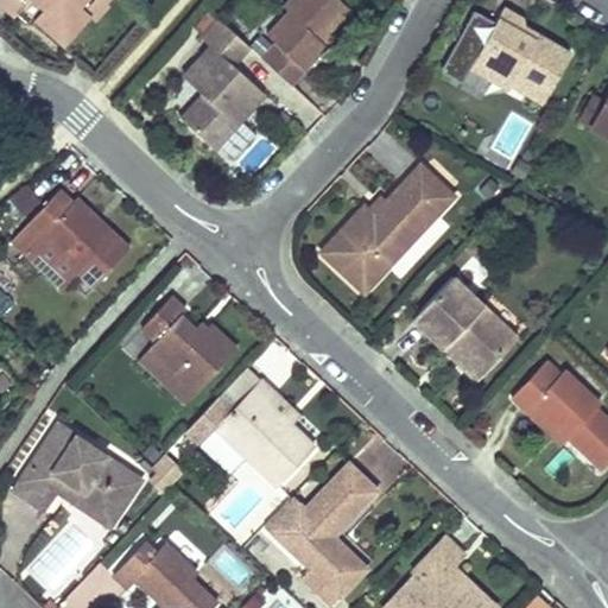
[(14,0),(0,0),(0,4),(10,13),(12,10),(18,2),(14,0)]
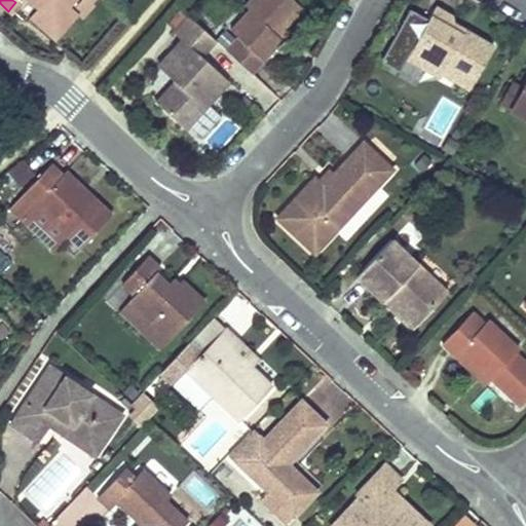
[(39,0),(12,0),(15,2),(28,13),(52,36),(64,22),(39,0)]
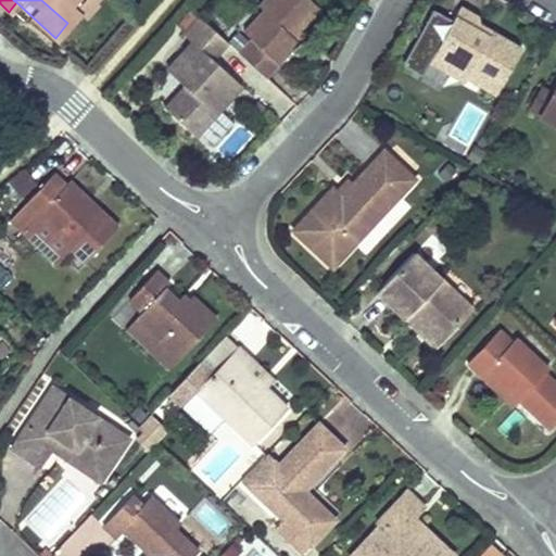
[(41,0),(67,23),(75,14),(86,0),(41,0)]
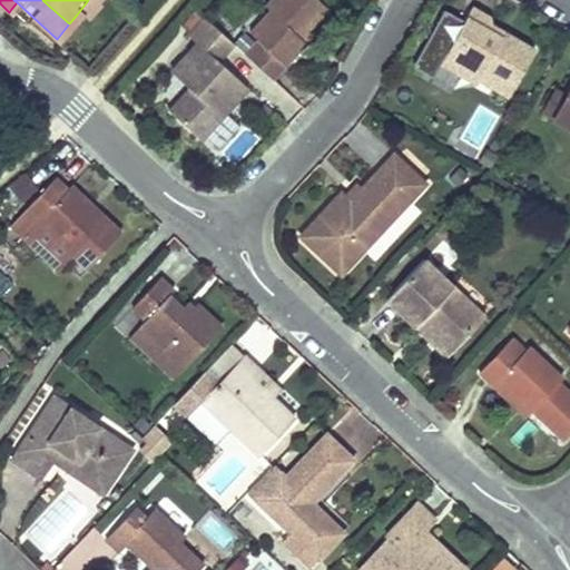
[(95,0),(88,0),(77,15),(86,21),(100,5),(97,1),(95,0)]
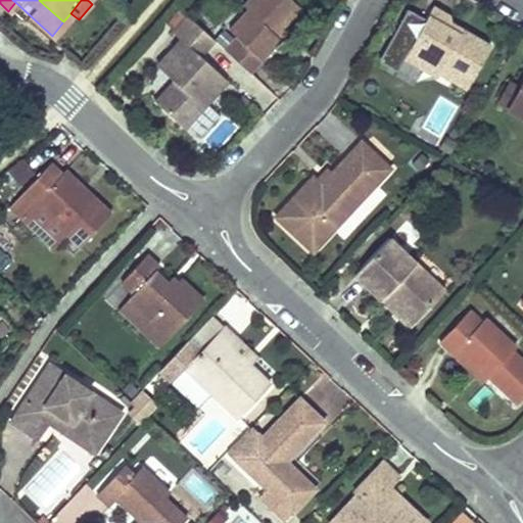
[(229,30),(237,37),(225,50),(249,73),(281,38),(276,35),(284,26),(301,8),(292,0),(248,0),(243,5),(248,9),(229,30)]
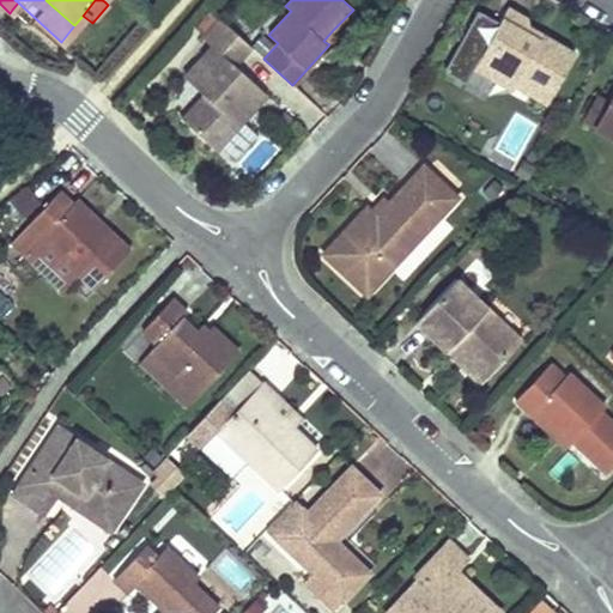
[(18,2),(12,10),(26,23),(32,16),(18,2)]
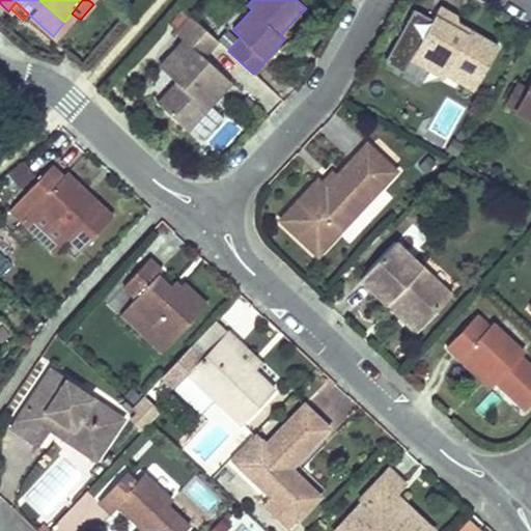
[(414,8),(384,61),(403,73),(412,58),(444,77),(446,74),(449,67),(477,83),(498,46),(473,31),(471,35),(458,28),(456,22),(454,16),(440,6),(432,19),(414,8)]
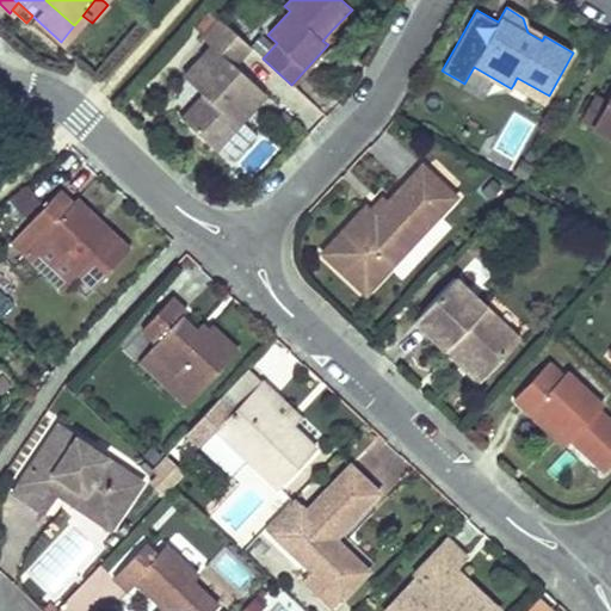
[(217,20),(209,12),(195,28),(204,36),(202,37),(211,47),(184,76),(204,94),(209,99),(204,104),(199,99),(181,118),(215,149),(265,93),(234,65),(251,48),(220,18),(217,20)]
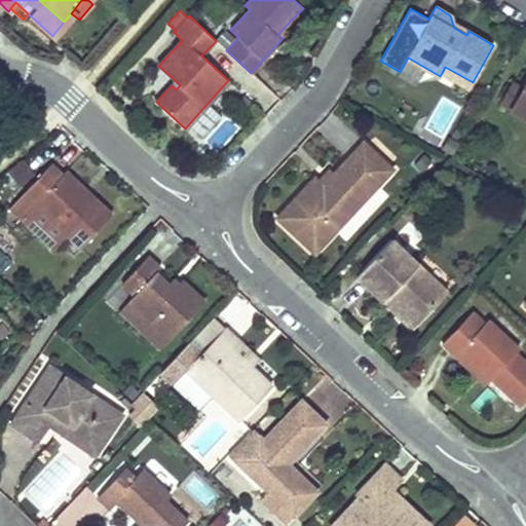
[(468,31),(452,22),(454,28),(466,35),(468,31)]
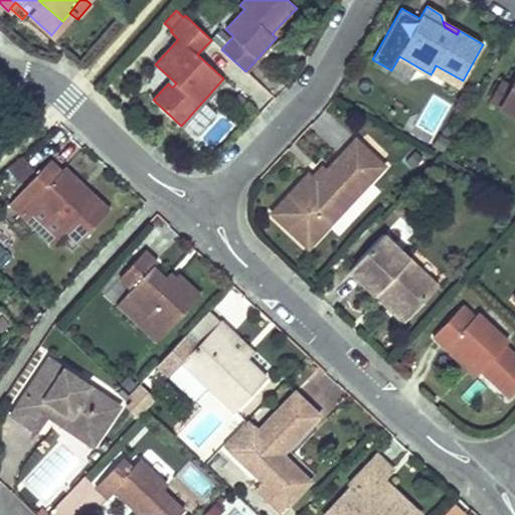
[(277,37),(285,29),(280,25),(272,34),(277,37)]
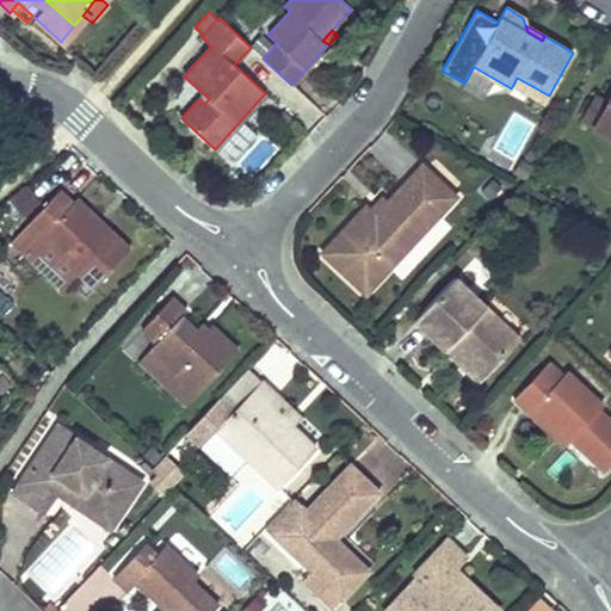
[(513,85),(545,103),(549,96),(517,78),(513,85)]
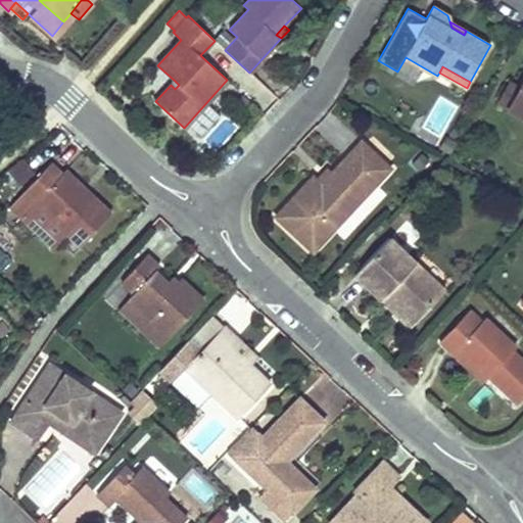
[(175,81),(171,85),(175,89),(179,85),(175,81)]
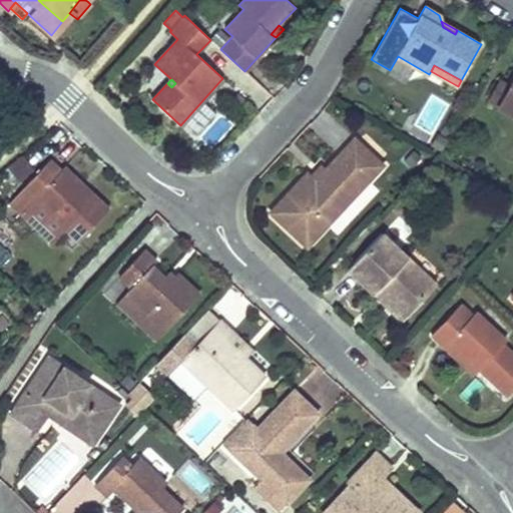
[(512,79),(510,86),(503,98),(512,103),(512,108),(511,112),(512,113),(512,79)]
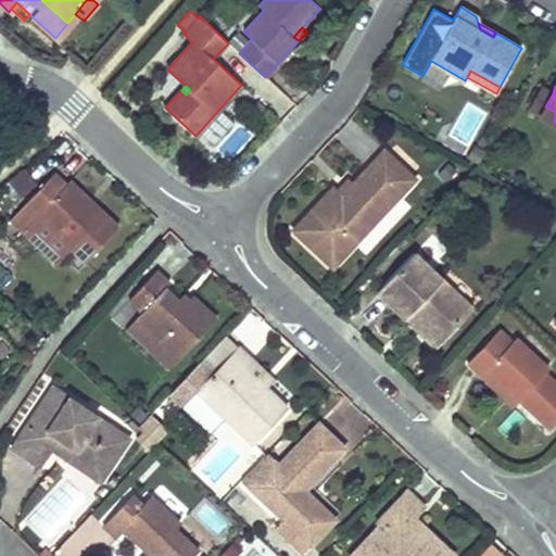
[(553,93),(542,87),(530,109),(554,122),(555,117),(555,112),(545,106),(553,93)]
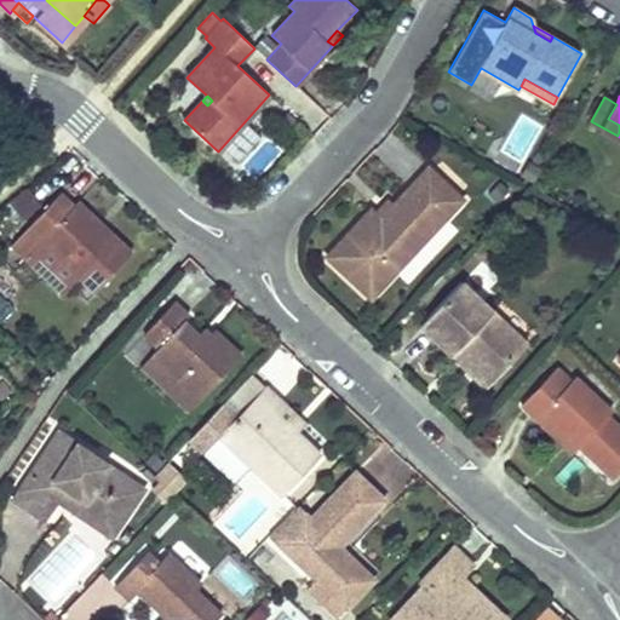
[(288,113),(281,119),(291,128),(297,121),(288,113)]
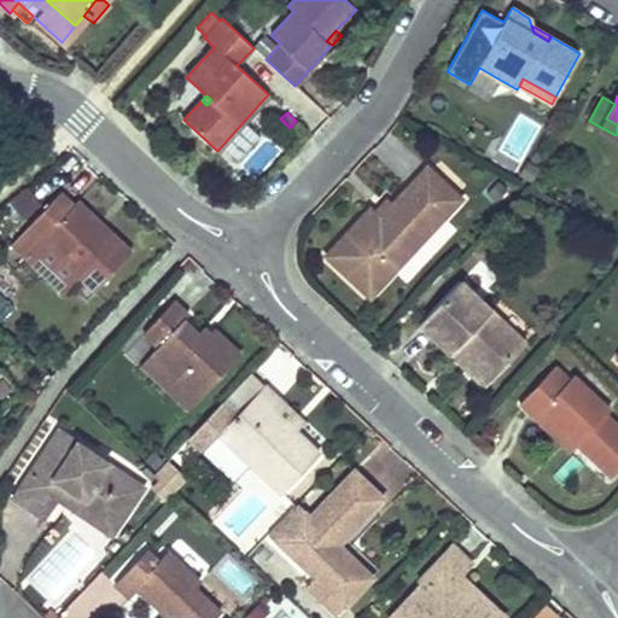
[(235,158),(255,178),(283,150),(263,130),(235,158)]
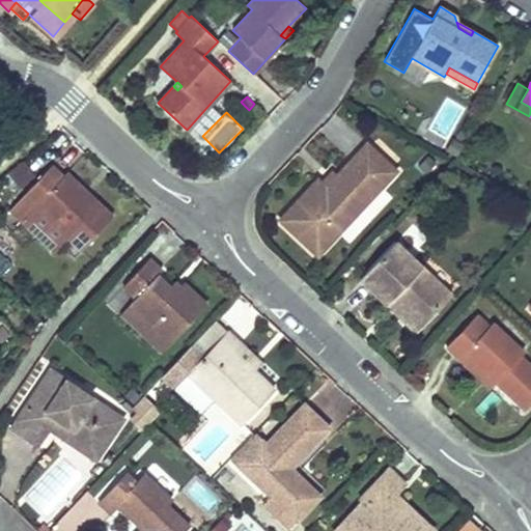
[(317,178),(280,219),(317,255),(367,201),(356,191),(369,177),(381,188),(396,170),(366,143),(337,174),(326,186),(322,183),(317,178)]
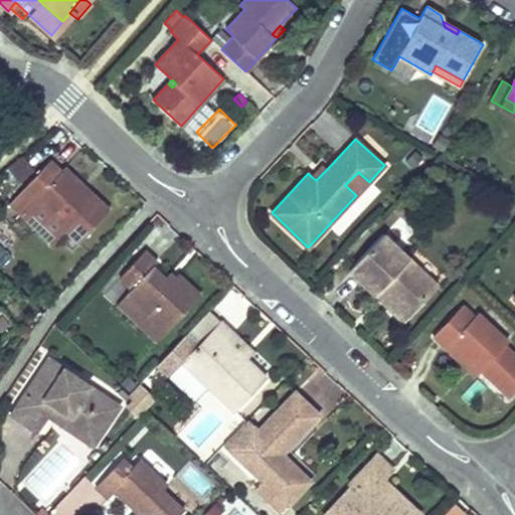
[(415,152),(406,161),(413,167),(422,158),(415,152)]
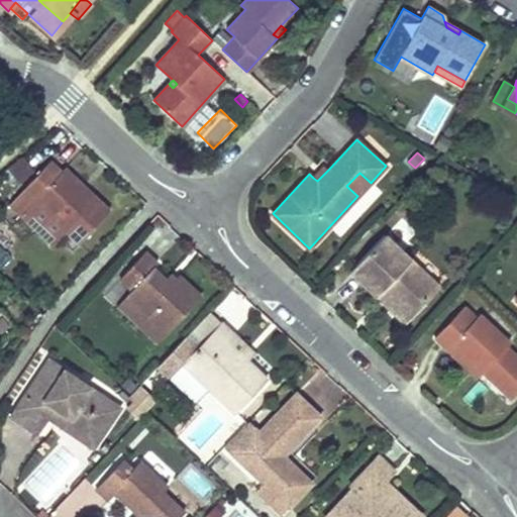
[(35,202),(22,216),(53,245),(67,230),(80,243),(110,211),(65,168),(61,172),(49,162),(23,190),(35,202)]
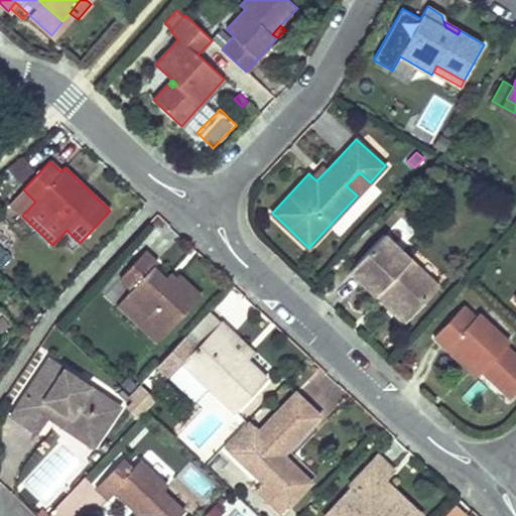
[(328,169),(324,166),(312,177),(316,180),(328,169)]
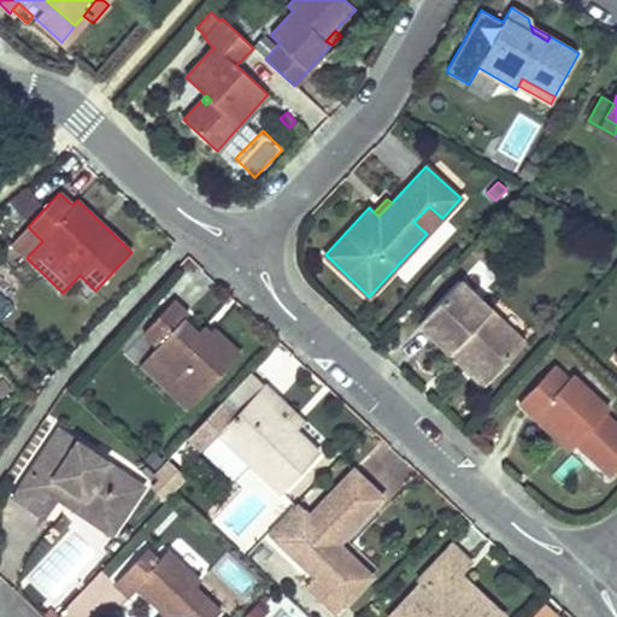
[(413,222),(427,234),(442,218),(429,206),(413,222)]
